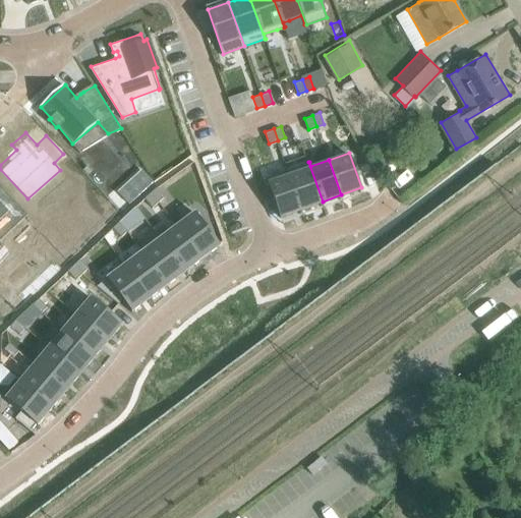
[(308,162),(287,169),(301,209),(323,202),(308,162)]
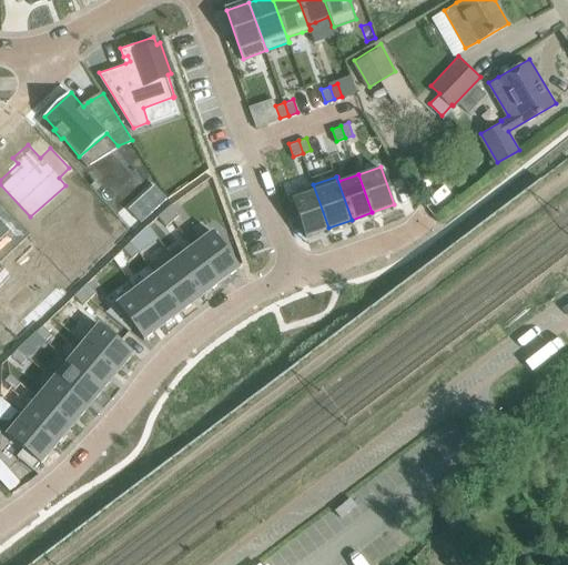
[(313,184),(291,192),(306,235),(328,228),(313,184)]
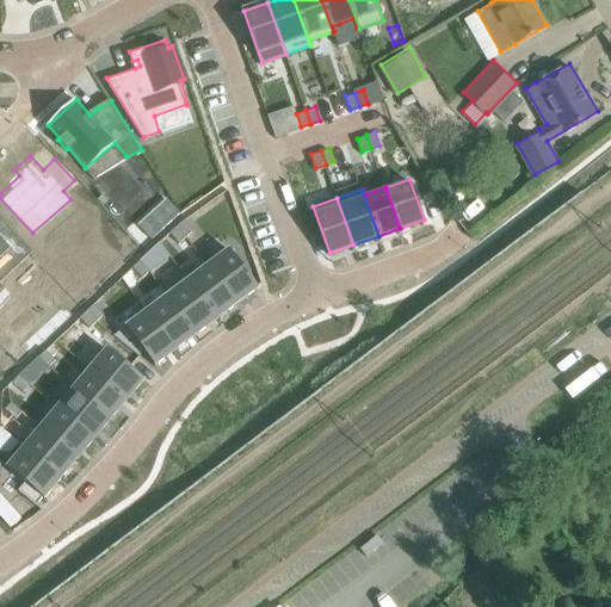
[(180,214),(172,221),(179,229),(189,224),(180,214)]
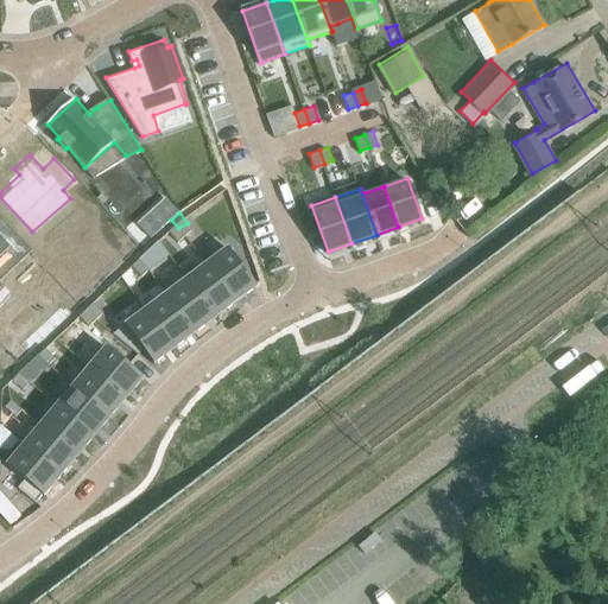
[(0,275),(4,280),(35,253),(4,220),(0,223),(0,275)]
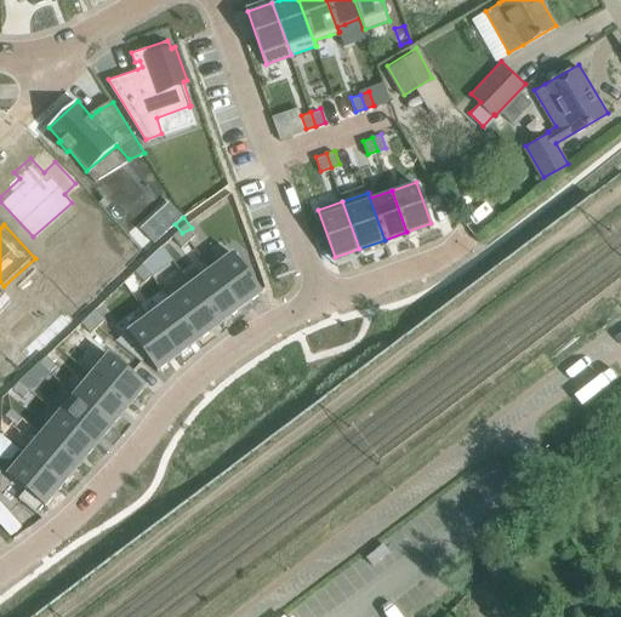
[(175,224),(165,232),(174,240),(182,233),(175,224)]
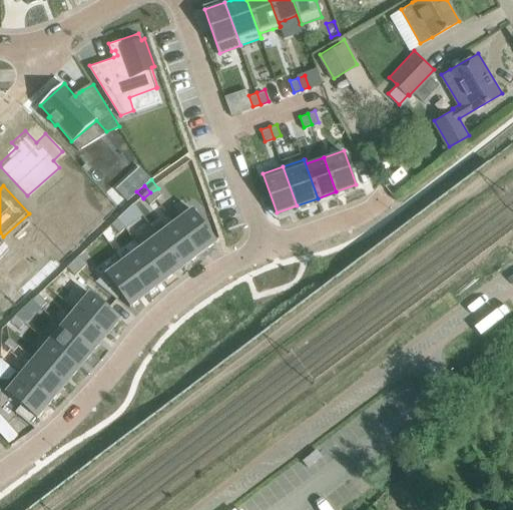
[(191,209),(174,221),(196,253),(216,241),(191,209)]
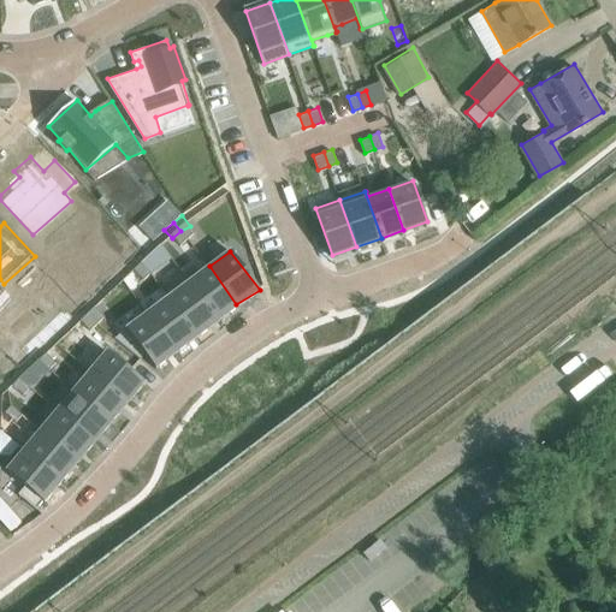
[(135,259),(126,267),(137,279),(146,272),(135,259)]
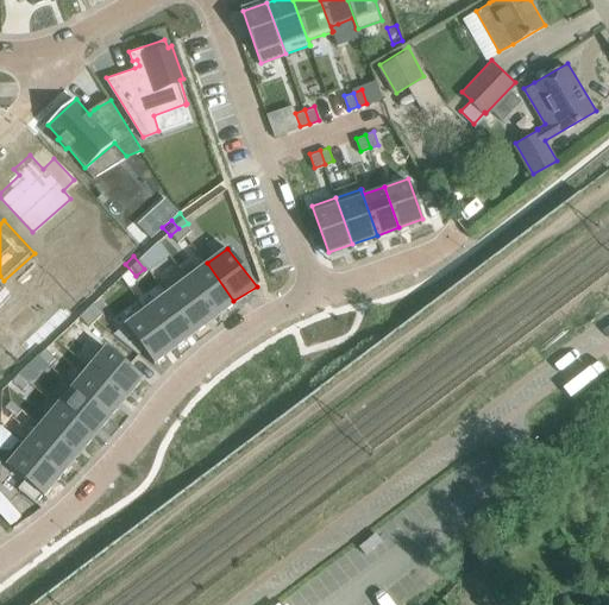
[(207,263),(187,277),(215,315),(233,301),(207,263)]
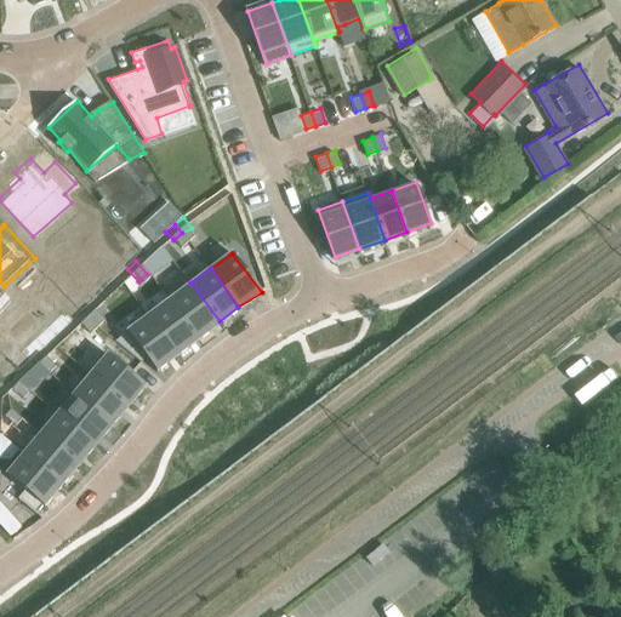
[(191,283),(169,298),(199,337),(220,321),(191,283)]
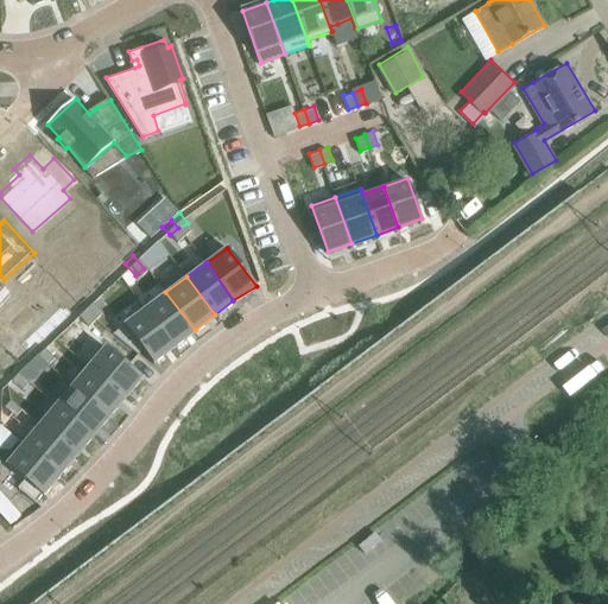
[(165,292),(145,307),(175,345),(195,330),(165,292)]
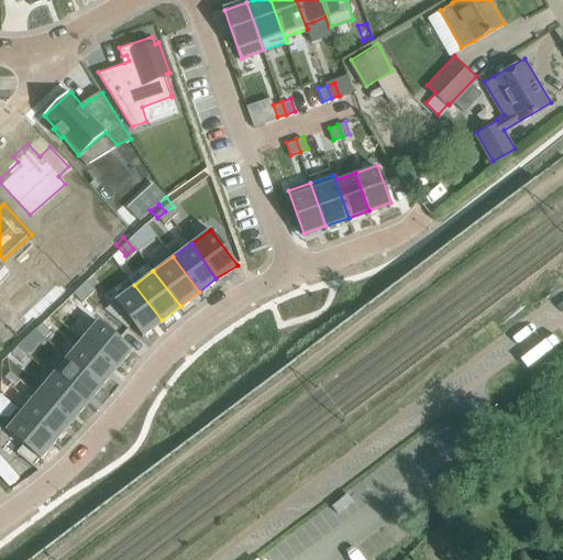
[(85,278),(78,285),(89,295),(96,289),(85,278)]
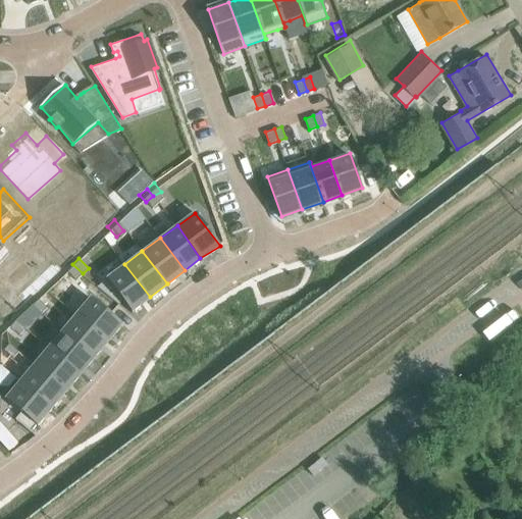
[(72,264),(66,270),(76,279),(83,273),(72,264)]
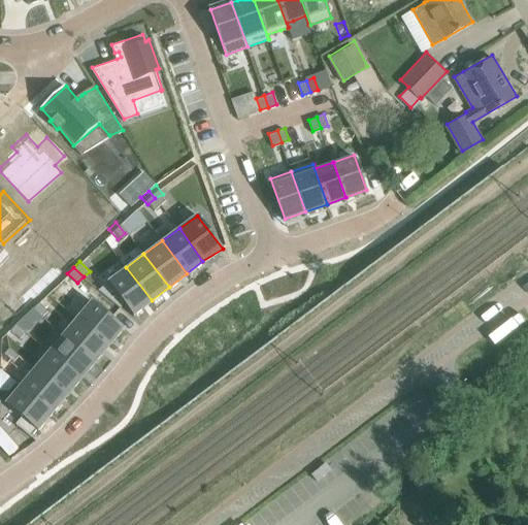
[(126,267),(108,281),(134,314),(152,300),(126,267)]
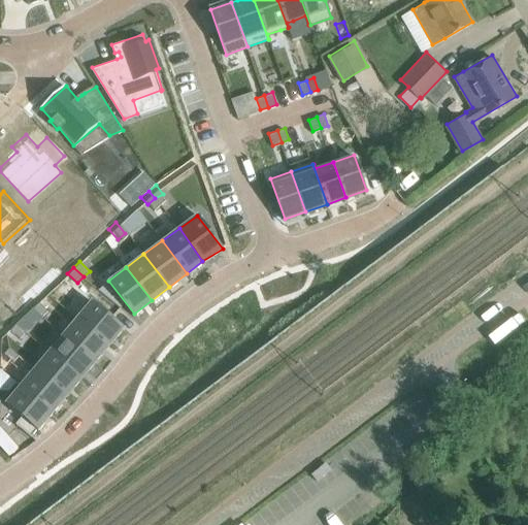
[(92,299),(76,317),(109,345),(124,326),(92,299)]
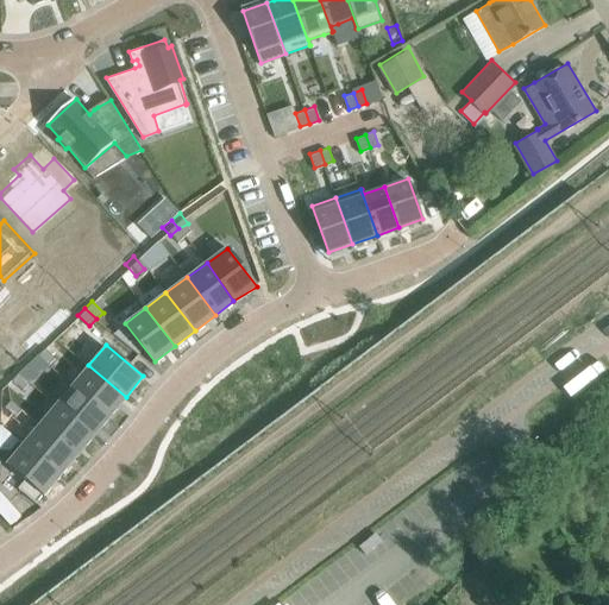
[(44,347),(38,353),(48,363),(54,357),(44,347)]
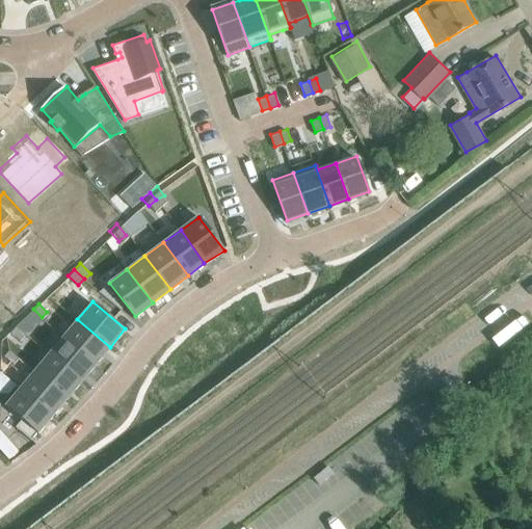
[(77,319),(63,336),(97,363),(110,347),(77,319)]
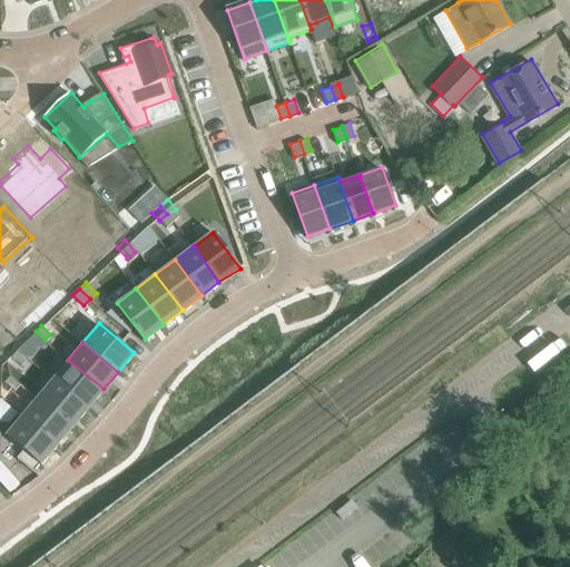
[(17,348),(10,354),(20,364),(27,358),(17,348)]
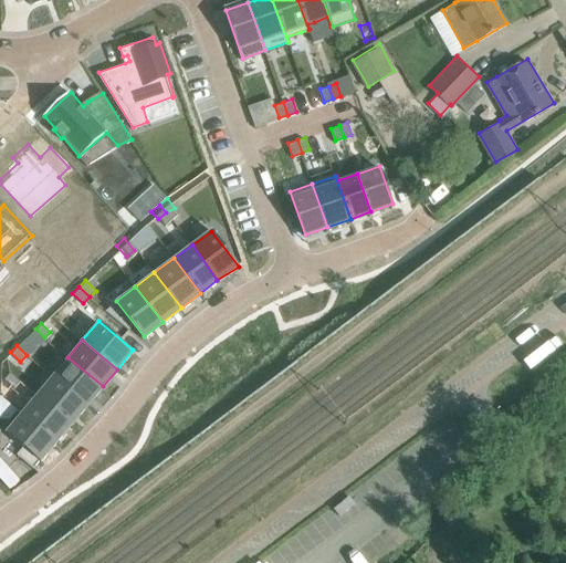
[(67,357),(52,376),(87,405),(103,386),(67,357)]
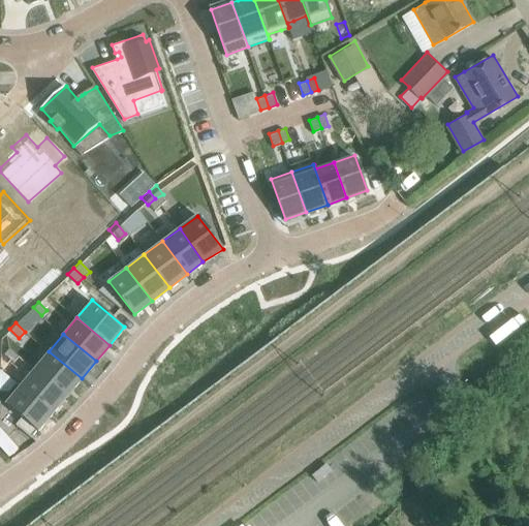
[(8,346),(3,352),(12,361),(18,354),(8,346)]
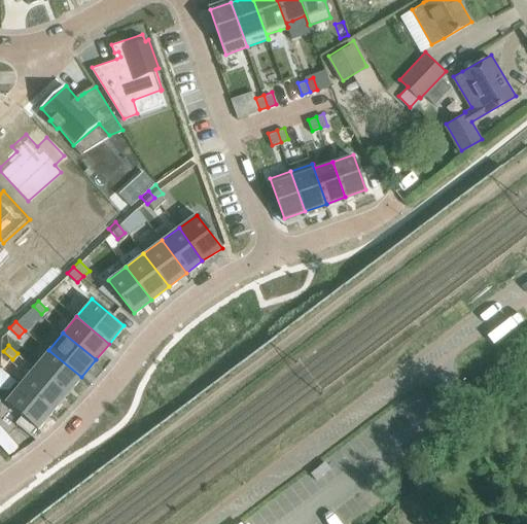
[(48,350),(35,367),(67,393),(81,377),(48,350)]
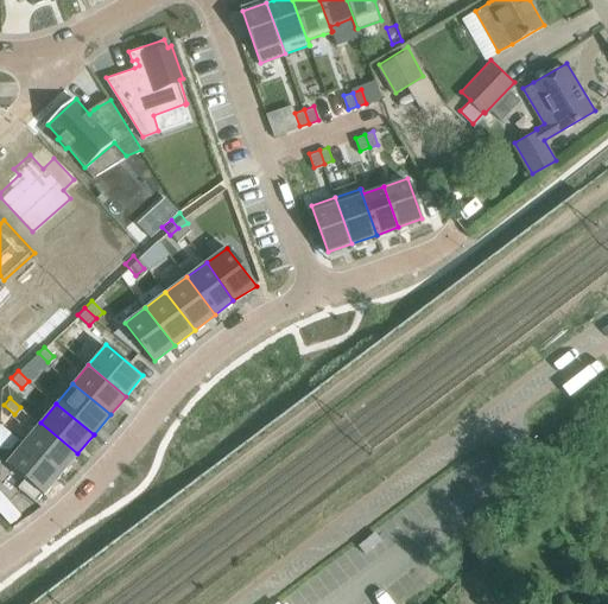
[(40,423),(24,443),(59,474),(77,453),(40,423)]
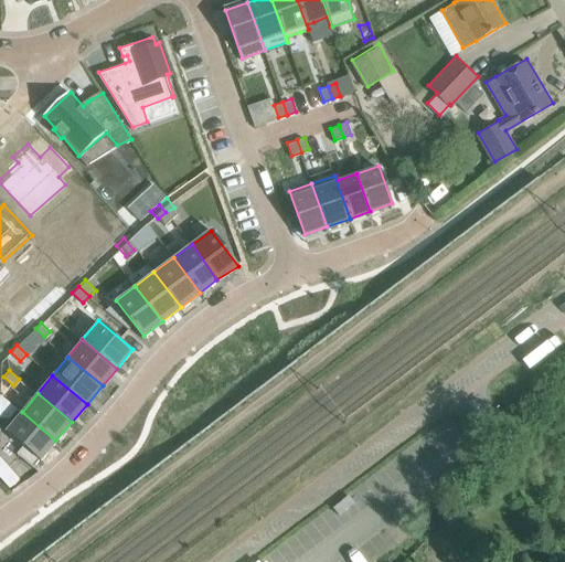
[(22,412),(6,431),(23,445),(18,453),(29,463),(36,456),(40,459),(55,441),(22,412)]
